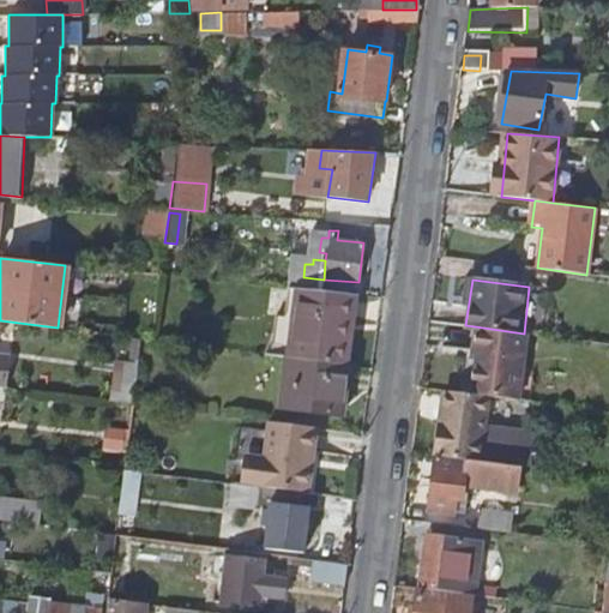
[(295,358),(350,364),(351,350),(359,293),(303,288),(295,358)]
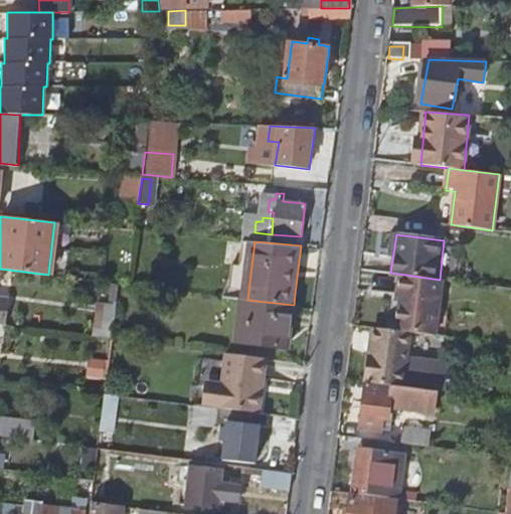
[(408,331),(445,336),(447,317),(441,316),(444,280),(440,280),(398,274),(395,291),(386,290),(380,328),(408,331)]
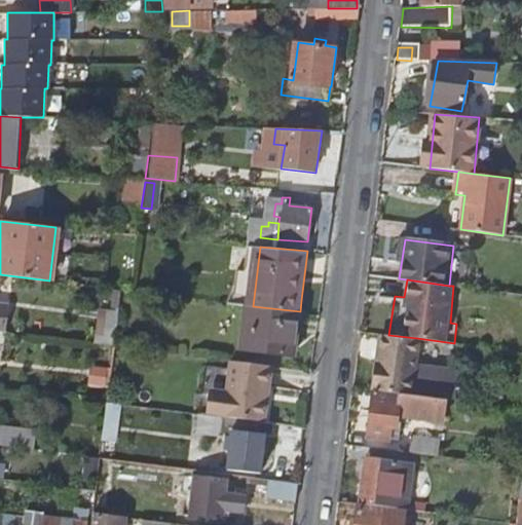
[(253,306),(246,305),(238,349),(294,357),(300,311),(253,306)]
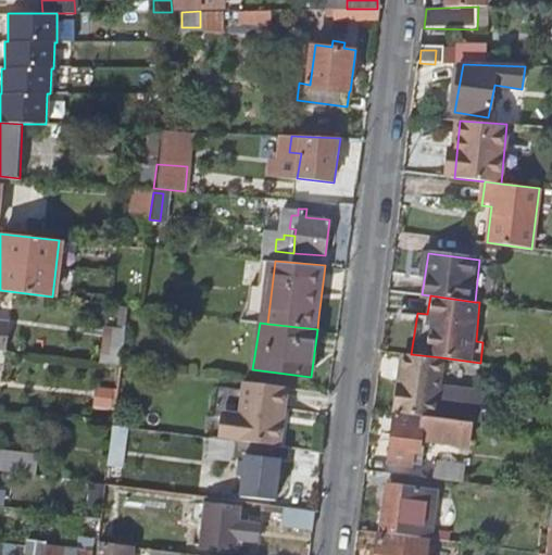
[(113,325),(108,363),(121,364),(126,327),(113,325)]
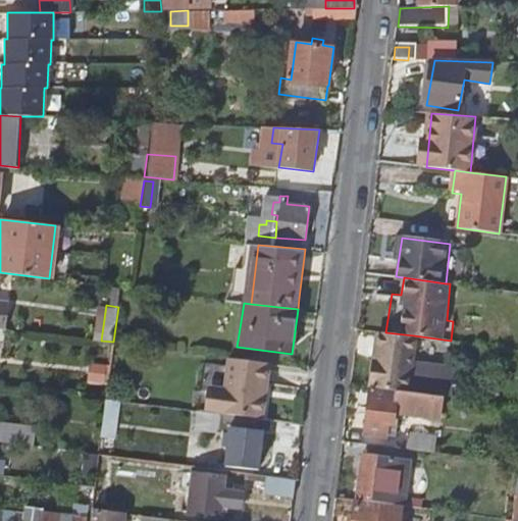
[(371,387),(441,396),(444,397),(445,386),(451,386),(453,368),(422,364),(421,376),(409,374),(414,335),(385,332),(378,331),(371,387)]
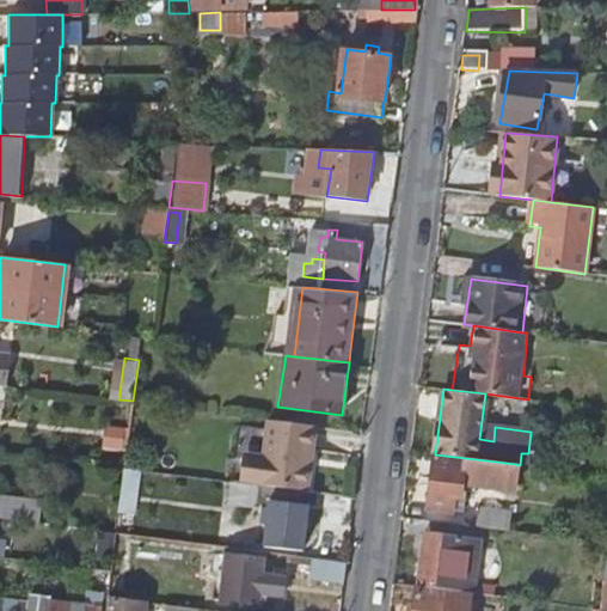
[(245,482),(259,484),(308,490),(317,425),(269,419),(264,454),(249,453),(245,482)]
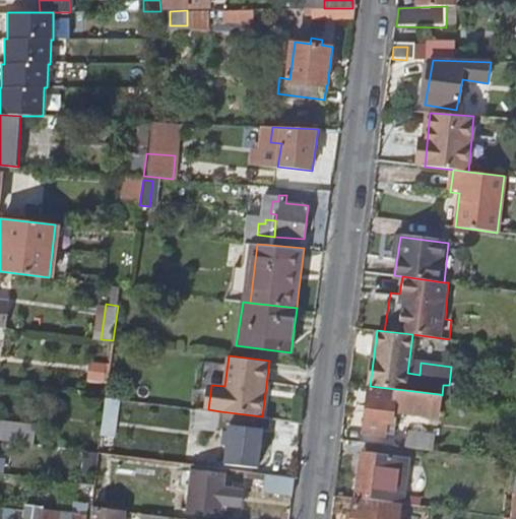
[(439,394),(370,386),(364,432),(384,434),(385,420),(391,422),(393,409),(437,414),(439,394)]
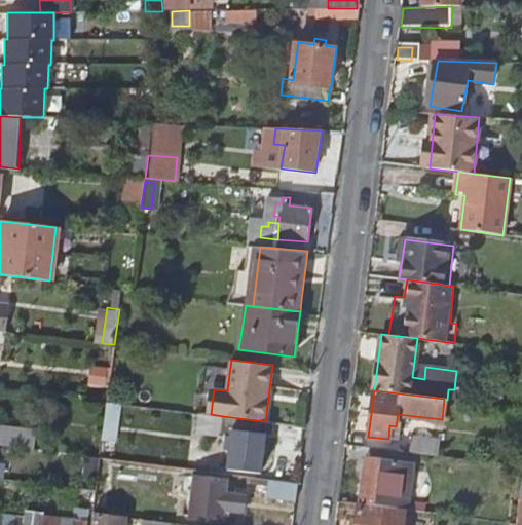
[(265,421),(223,416),(221,435),(233,436),(232,447),(224,446),(222,461),(230,461),(229,466),(261,470),(263,455),(269,456),(272,436),(283,437),(285,423),(265,421)]
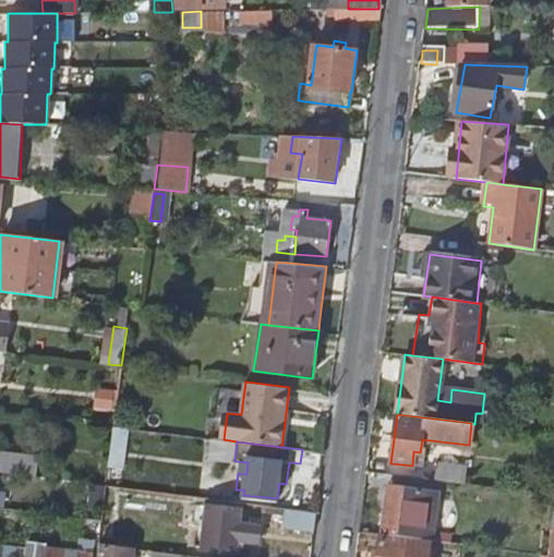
[(386,485),(384,501),(390,503),(394,486),(386,485)]
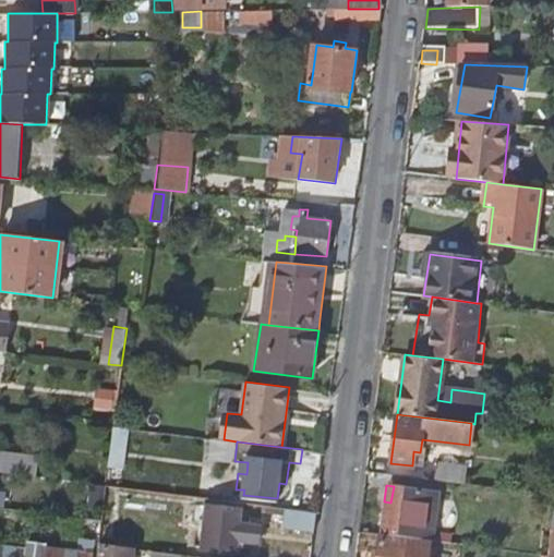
[(380,532),(381,532),(407,535),(409,521),(412,504),(413,488),(394,486),(390,503),(384,501),(380,532)]
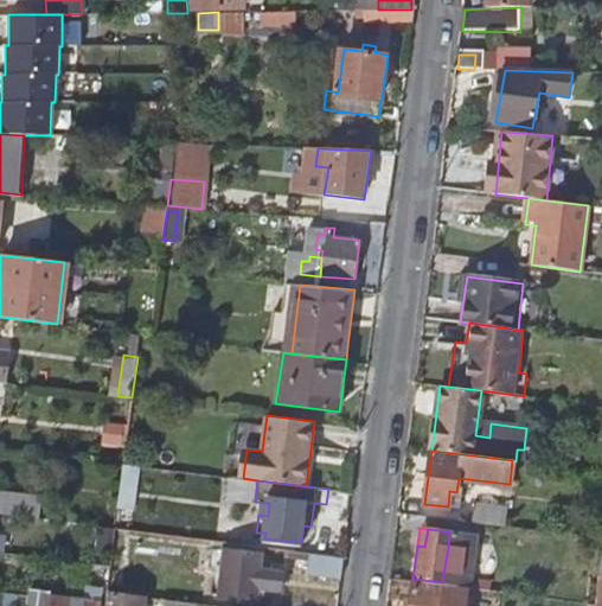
[(213,604),(225,605),(251,605),(255,585),(276,587),(279,569),(257,566),(260,552),(222,547),(221,560),(219,566),(216,591),(213,604)]
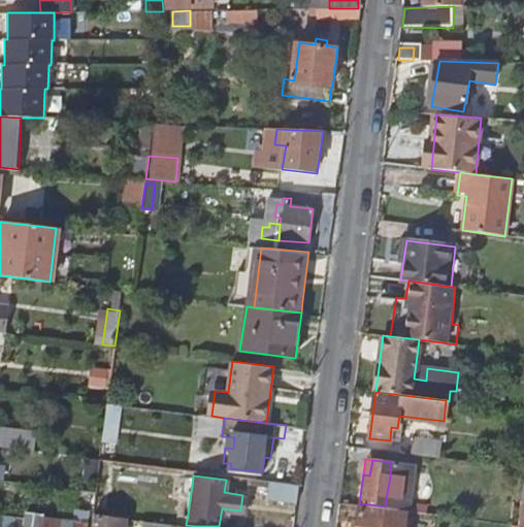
[(397,478),(390,476),(387,493),(395,494),(397,478)]
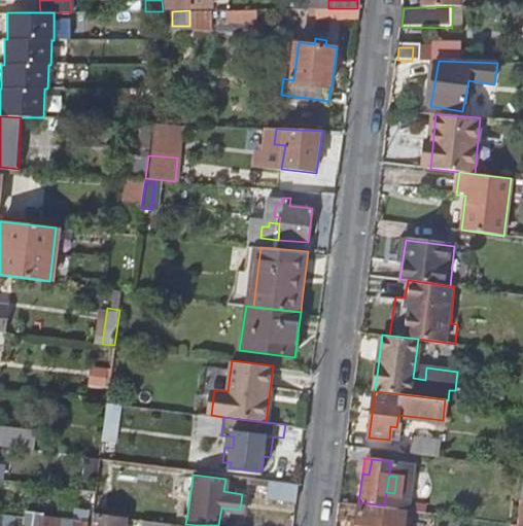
[(430,488),(432,479),(416,477),(415,486),(430,488)]
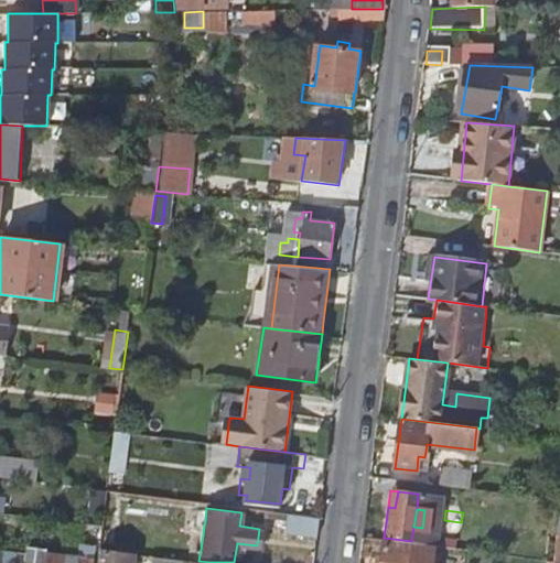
[(316,534),(320,517),(287,512),(284,531),(316,534)]
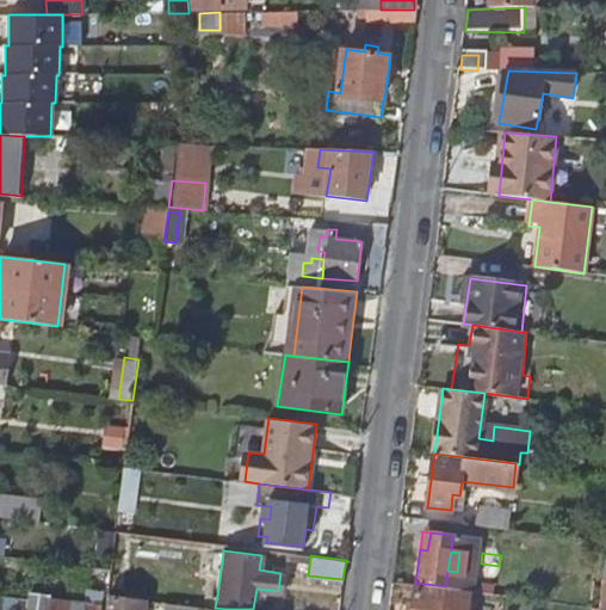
[(209,593),(217,595),(221,570),(212,568),(209,593)]
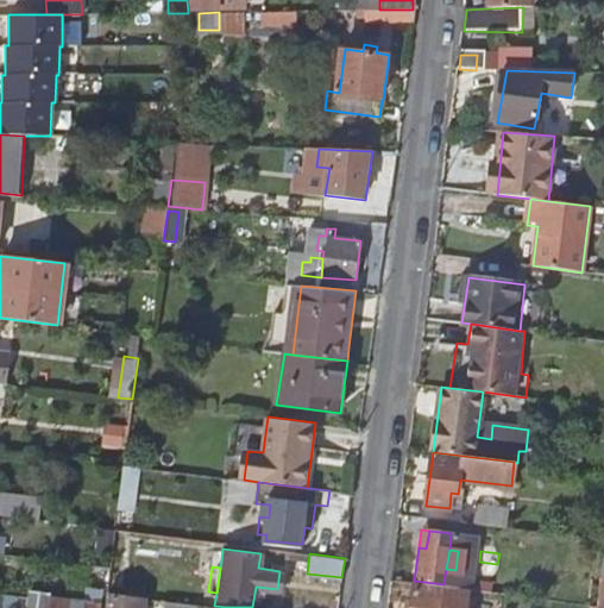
[(444,584),(415,581),(410,607),(466,607),(470,588),(444,584)]
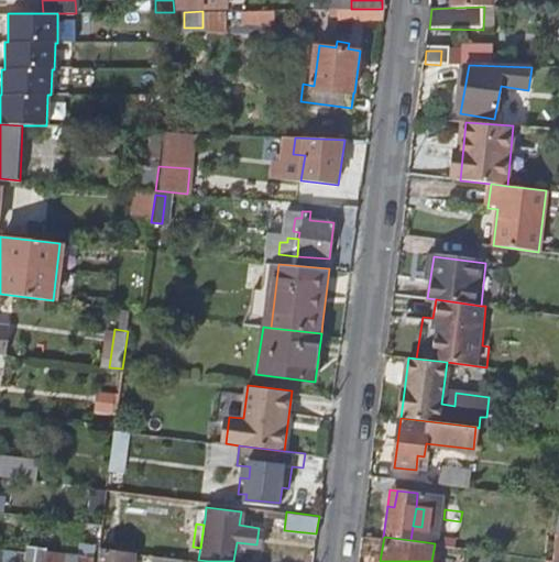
[(90,561),(94,543),(61,539),(59,553),(46,552),(0,547),(0,561),(90,561)]
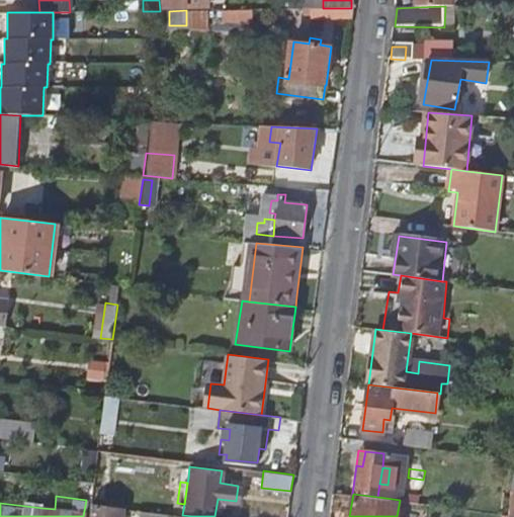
[(126,516),(129,509),(90,504),(89,514),(88,516),(126,516)]
